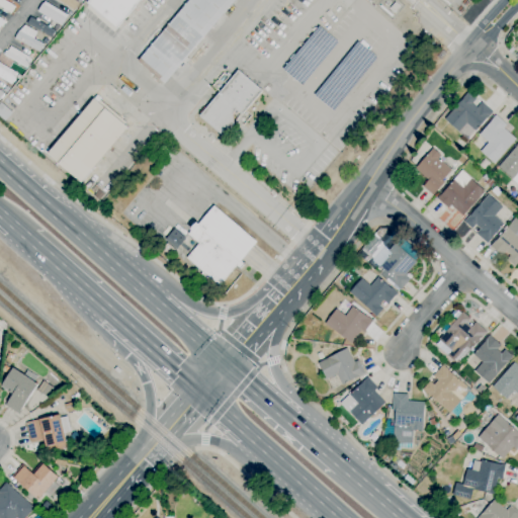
[(11,14),(0,7),(0,0),(3,0),(15,7),(11,14)]
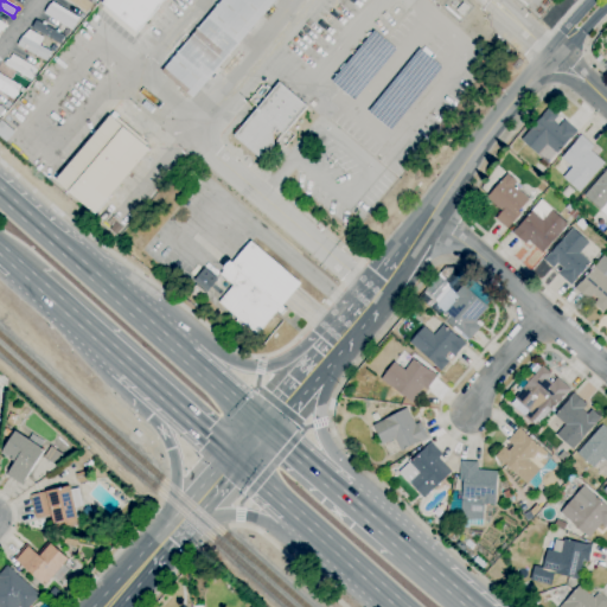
[(164,0),(136,33),(102,4),(104,0),(164,0)]
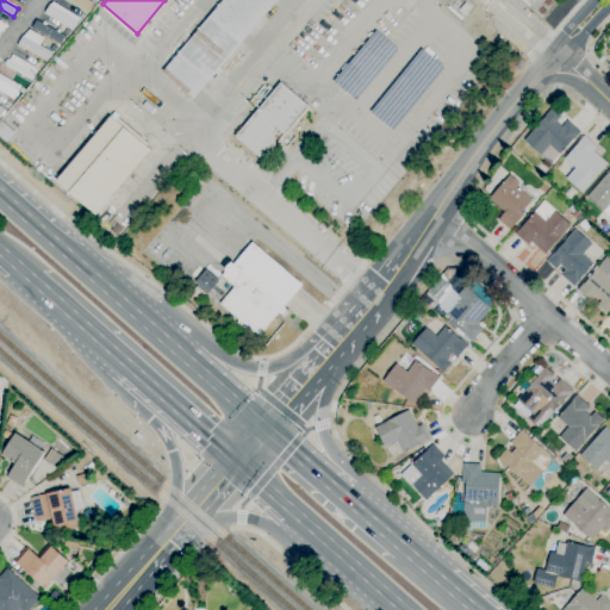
[(194,99),(162,73),(222,0),(275,0),(221,67),(224,69),(218,76),(219,78),(211,87),(207,83),(194,99)]
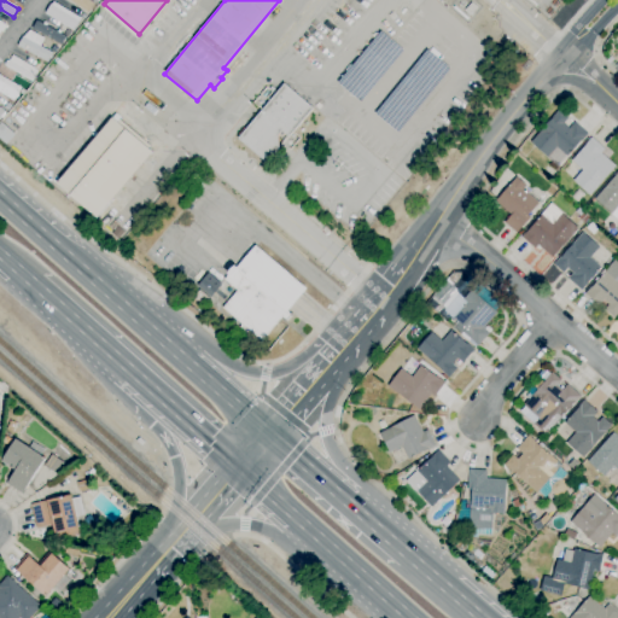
[(470,16),(464,11),(472,3),(477,9),(470,16)]
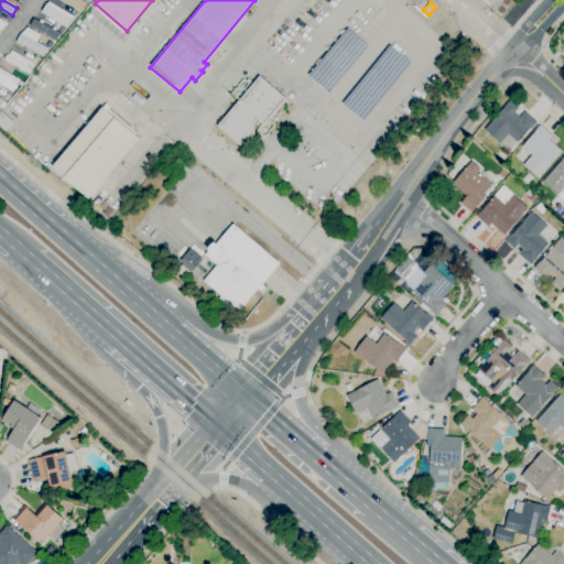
[(68,29),(41,12),(46,3),(73,20),(68,29)]
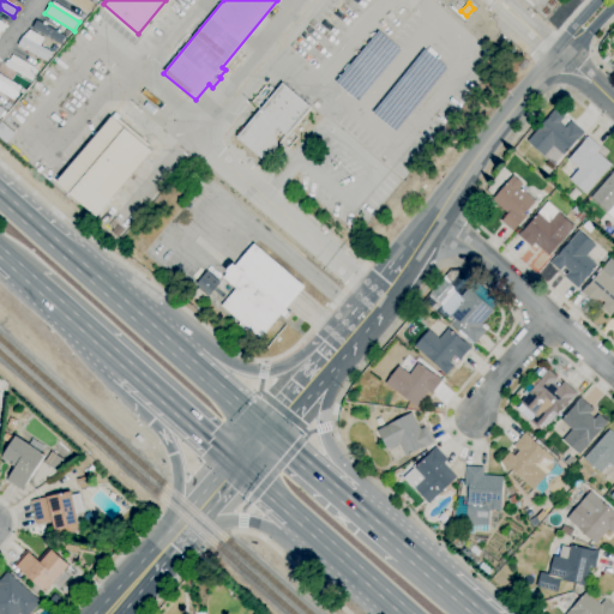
[(47,62),(17,47),(22,37),(23,37),(30,30),(44,38),(40,47),(52,53),(47,62)]
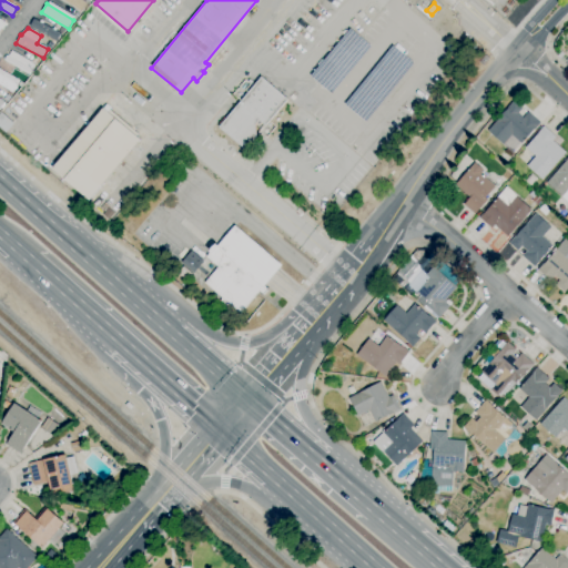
[(32,62),(28,69),(32,71),(29,75),(3,61),(7,56),(9,57),(11,51),(32,62)]
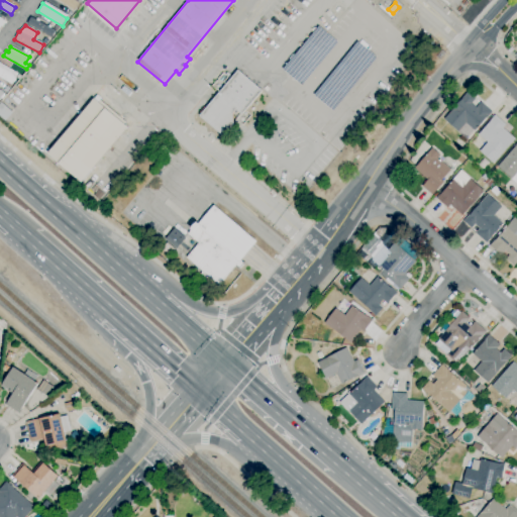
[(11,85),(0,78),(0,63),(16,73),(13,77),(15,78),(11,85)]
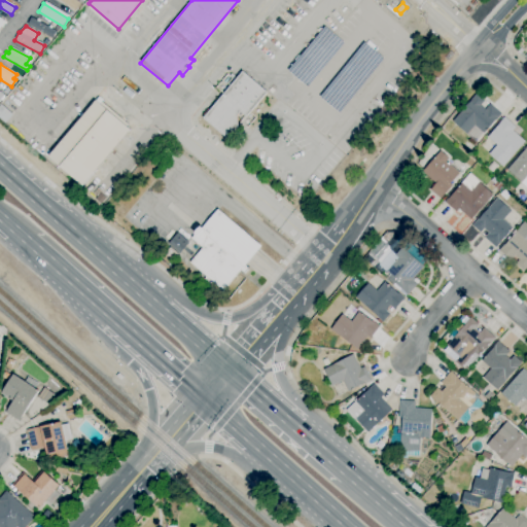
[(227,139),(203,118),(243,71),(267,93),(246,116),(240,111),(237,115),(238,128),(227,139)]
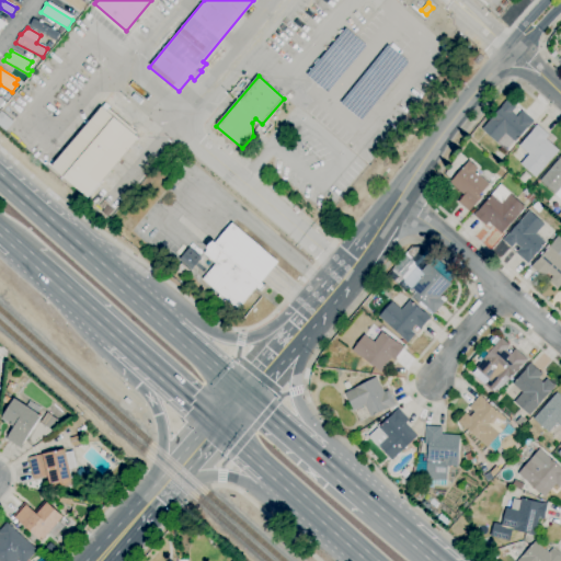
[(88,199),(50,168),(105,102),(111,106),(109,110),(136,133),(135,135),(139,138),(88,199)]
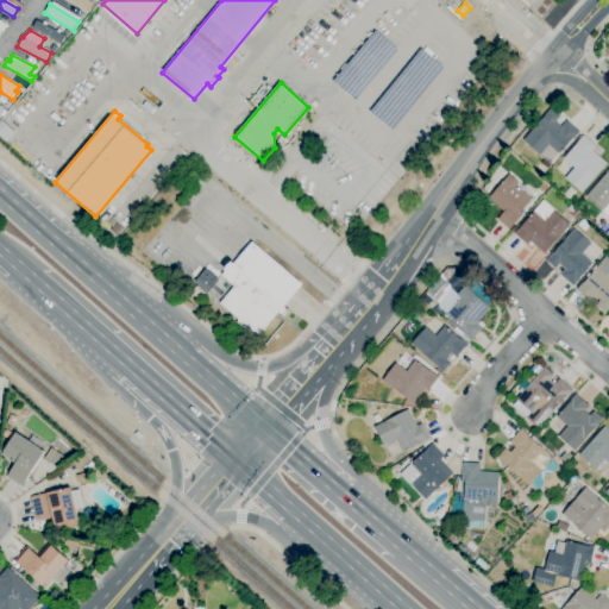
[(539,156),(525,143),(548,117),(560,127),(566,120),(579,132),(573,139),(572,139),(559,155),(548,145),(539,156)]
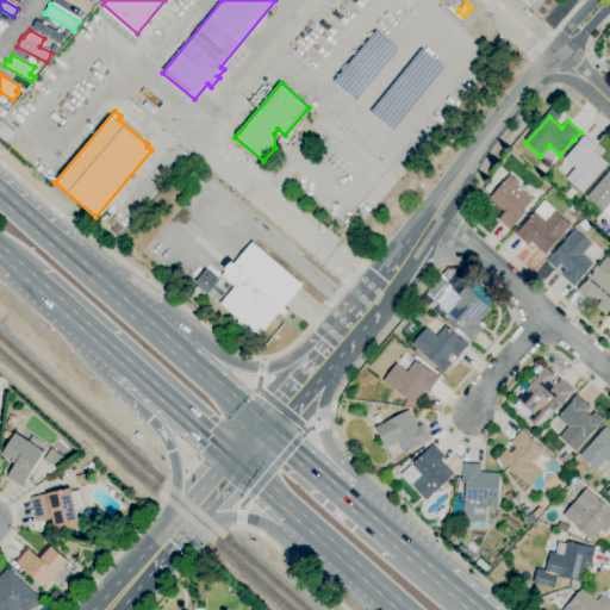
[(6,143),(0,137),(0,122),(1,120),(16,134),(6,143)]
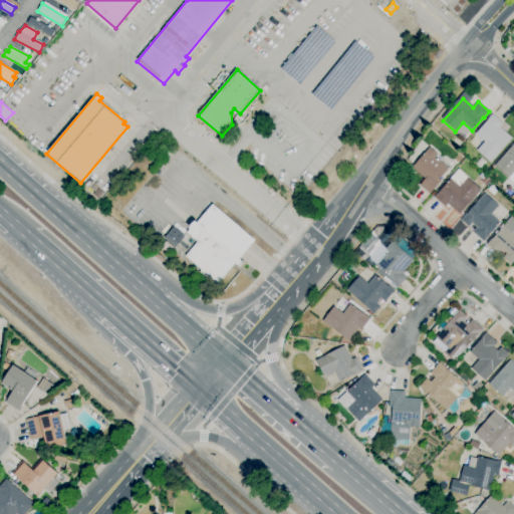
[(490,164),(476,151),(484,143),(475,135),(487,121),(486,120),(492,114),(503,124),(500,127),(512,139),(490,164)]
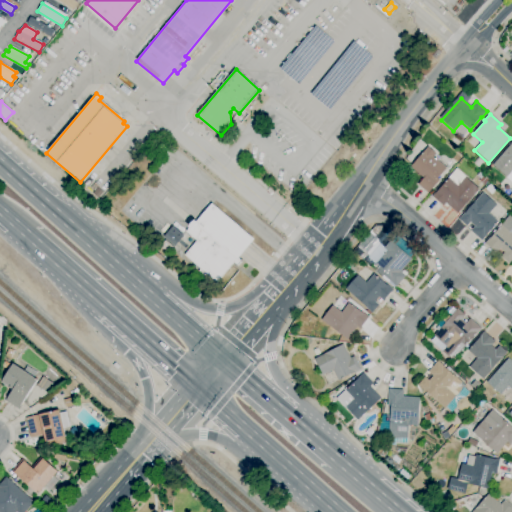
[(455,148),(450,144),(456,137),(461,142),(455,148)]
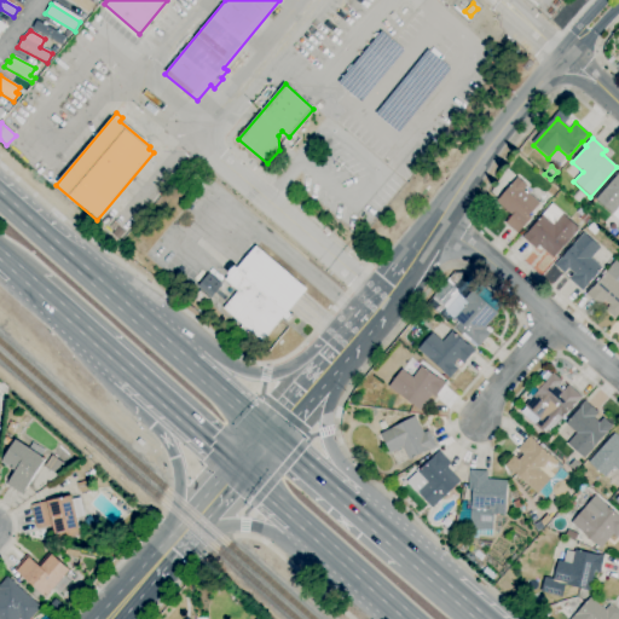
[(618,220),(595,201),(617,175),(618,172),(618,220)]
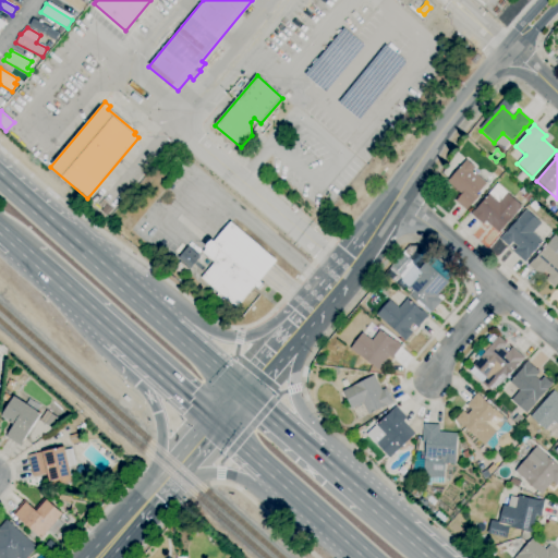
[(182,170),(171,160),(176,156),(185,166),(182,170)]
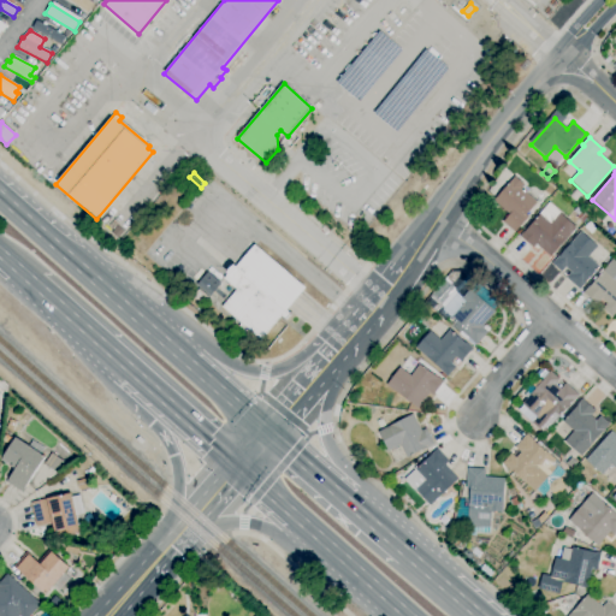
[(515,232),(503,223),(509,215),(493,201),(515,177),(525,185),(521,189),(538,203),(527,215),(528,217),(515,232)]
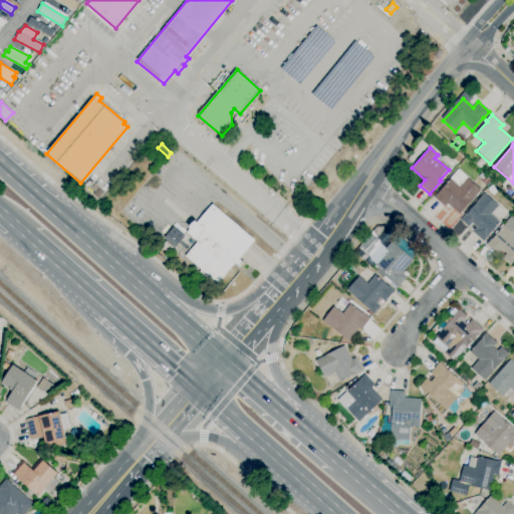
[(459,215),(447,204),(445,207),(434,197),(438,193),(450,180),(449,179),(459,169),(468,178),(468,179),(481,191),(459,215)]
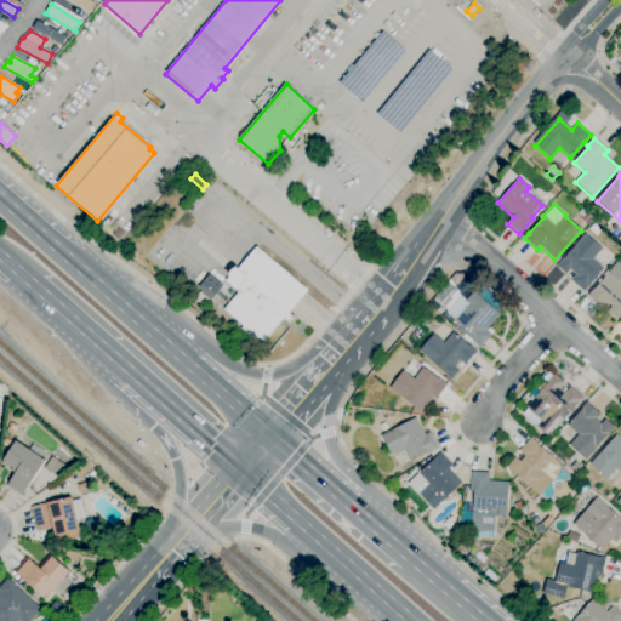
[(586,224),(581,220),(582,217),(577,212),(581,209),(592,218),(586,224)]
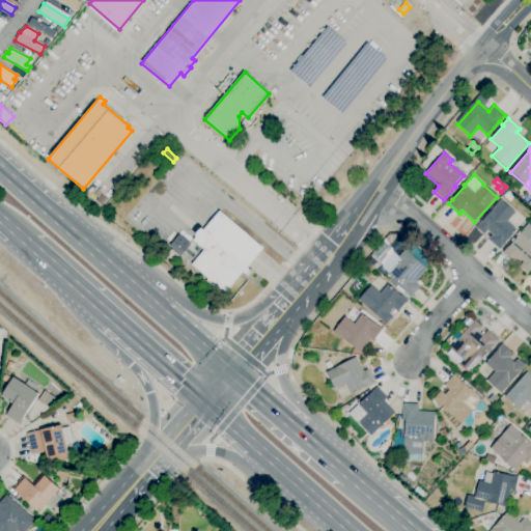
[(500,250),(487,240),(492,234),(487,230),(484,234),(476,227),(481,221),(482,221),(501,200),(514,213),(507,222),(516,230),(500,250)]
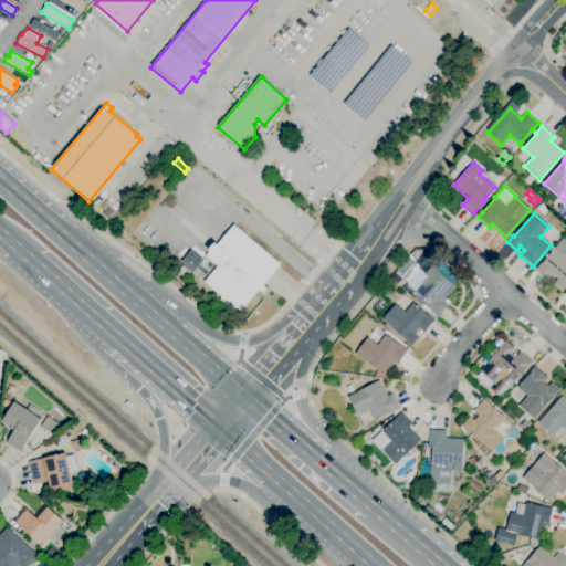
[(239,313),(228,303),(226,306),(219,301),(221,297),(205,282),(218,266),(205,255),(215,244),(217,247),(234,226),(281,265),(264,285),(268,289),(263,293),(259,290),(239,313)]
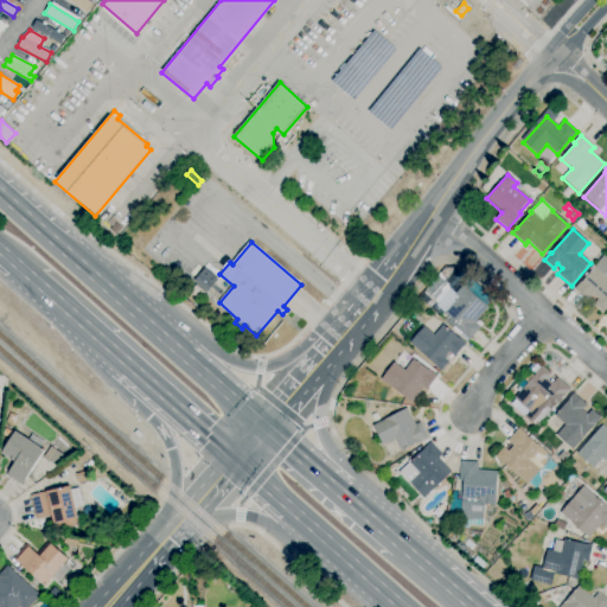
[(445,282),(438,278),(445,267),(453,266),(453,272),(445,282)]
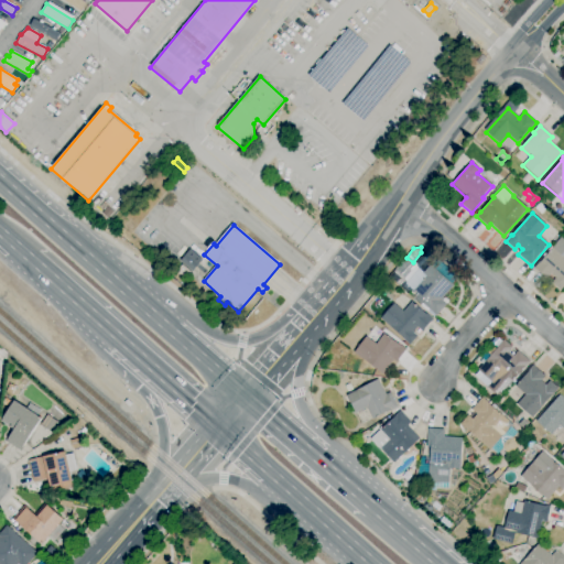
[(563,288),(561,291),(552,283),(555,279),(551,274),(545,280),(533,269),(540,261),(541,261),(553,248),(562,256),(563,252),(563,288)]
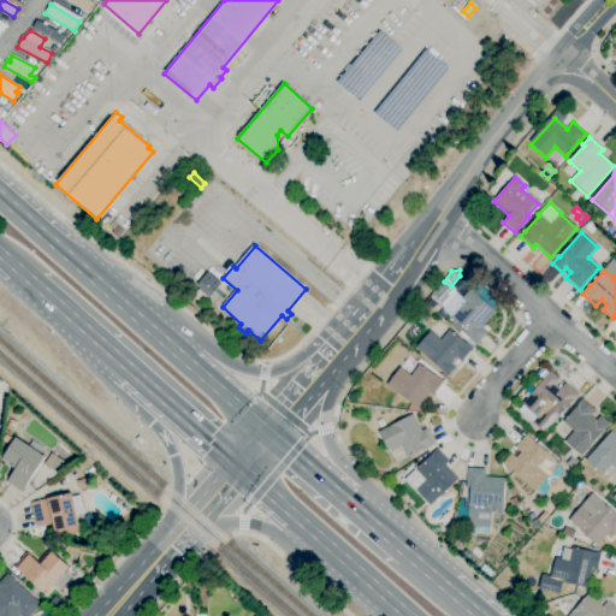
[(201,306),(191,297),(199,289),(196,286),(208,272),(221,284),(209,298),(208,297),(201,306)]
